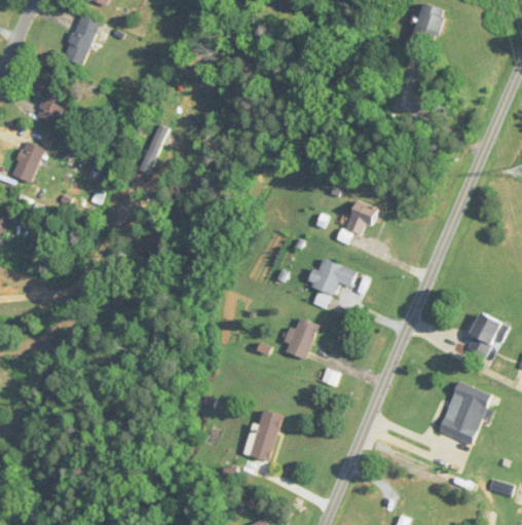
[(429,40),(435,43),(446,9),(423,1),(408,46),(424,51),(429,40)]
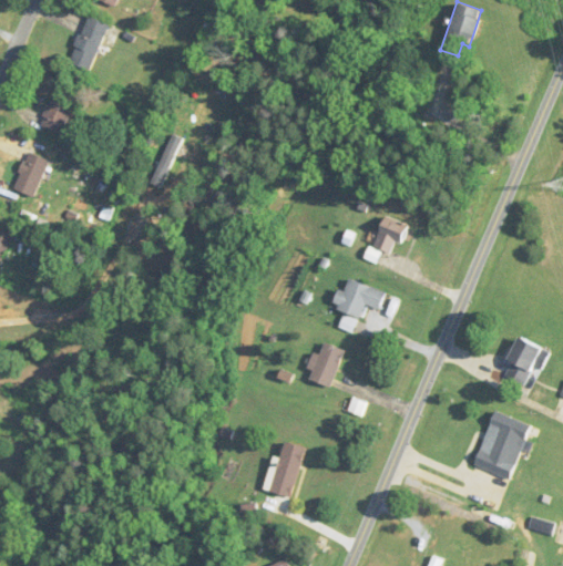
[(106,22),(85,14),(67,62),(89,70),(106,22)]
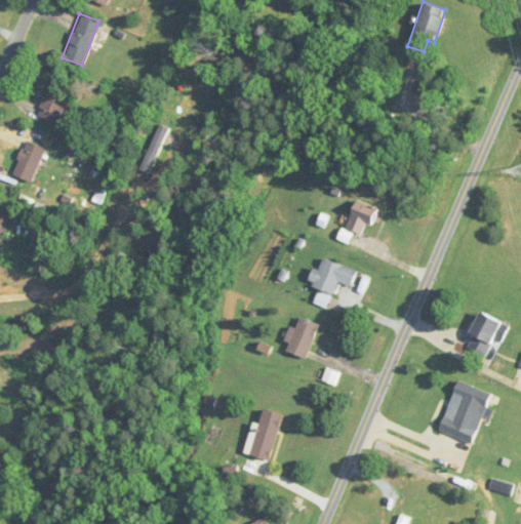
[(53,123),(67,93),(48,85),(35,114),(53,123)]
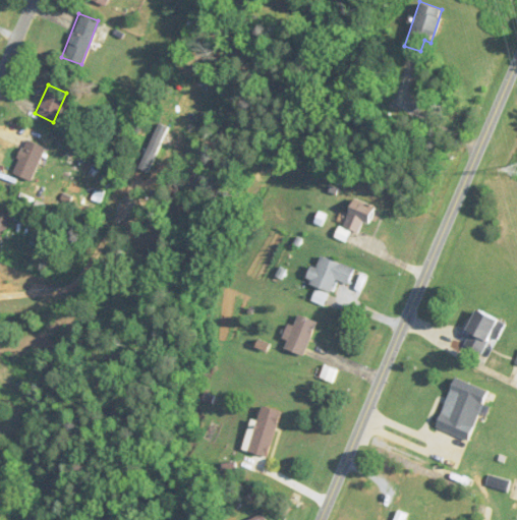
[(29,180),(44,148),(24,139),(10,172),(29,180)]
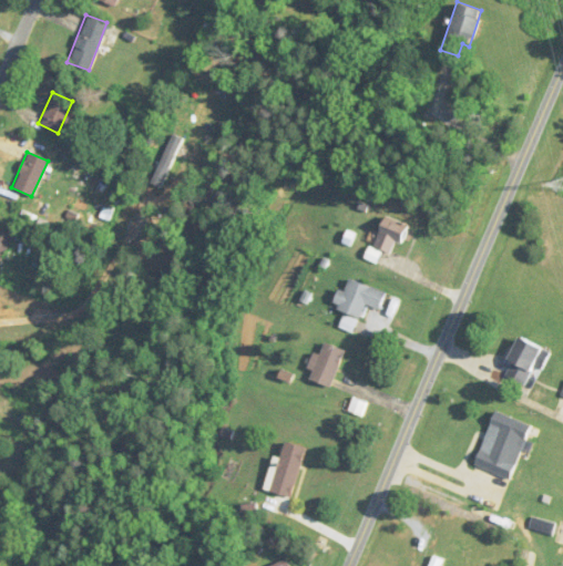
[(69,205),(83,214),(92,199),(77,191),(69,205)]
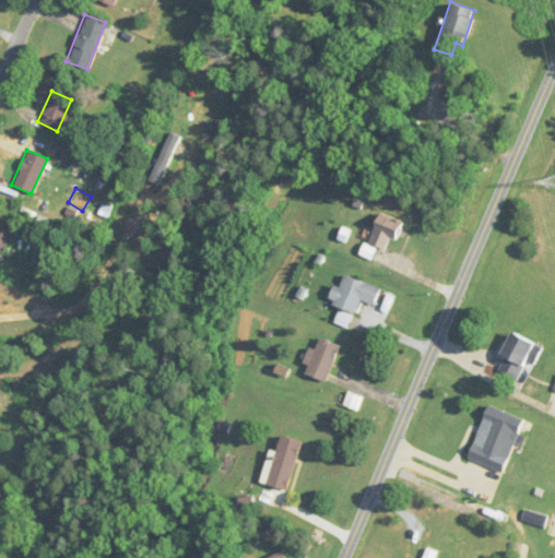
[(401,224),(382,213),(365,240),(385,252),(401,224)]
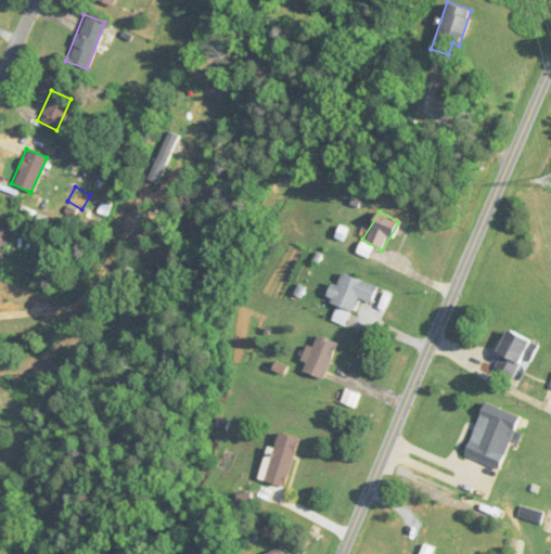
[(0,254),(11,231),(0,226),(0,254)]
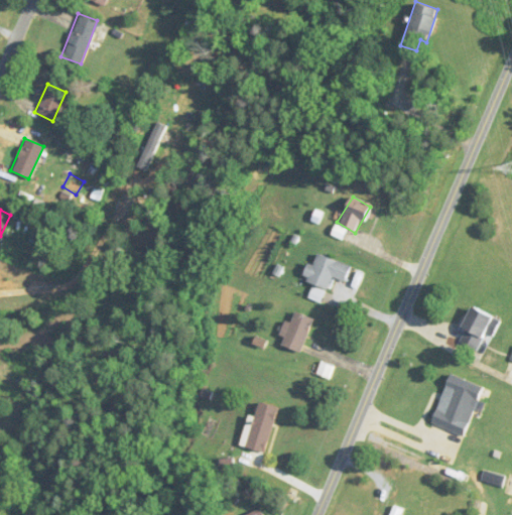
[(331,278),(342,283),(349,267),(316,253),(311,265),(306,264),(300,279),(326,289),(331,278)]
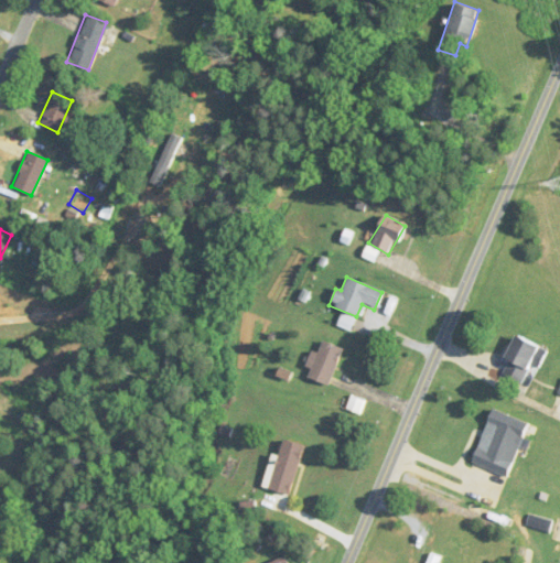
[(545,348),(517,335),(498,372),(523,383),(531,365),(536,367),(545,348)]
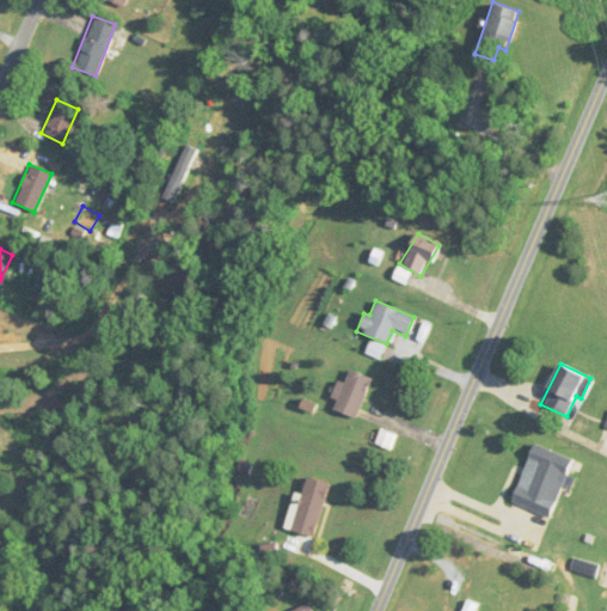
[(329,407),(351,417),(371,378),(349,368),(342,384),(339,383),(329,407)]
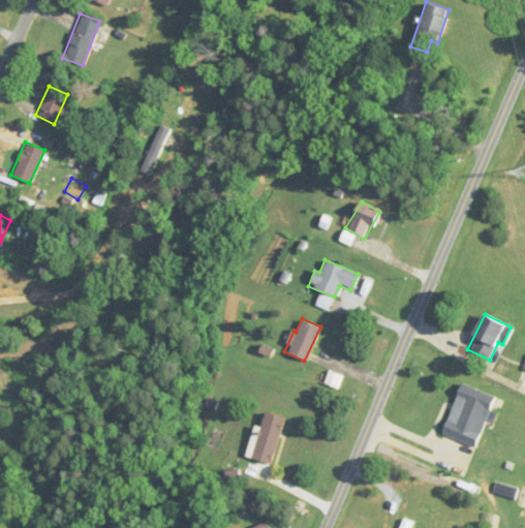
[(440,434),(475,446),(495,396),(460,382),(440,434)]
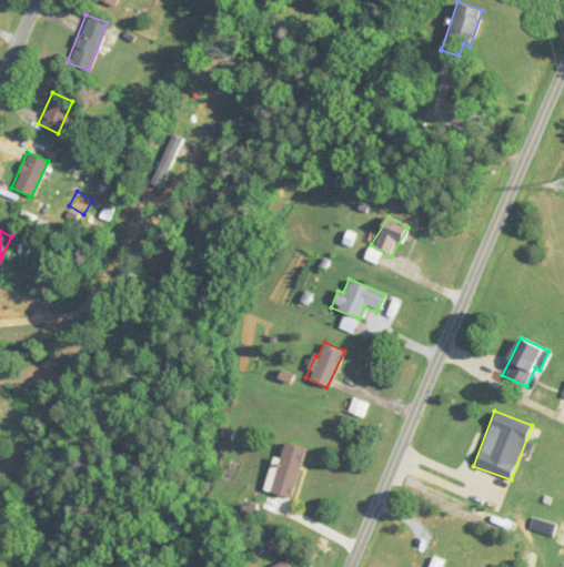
[(289,498),(304,447),(283,442),(279,458),(272,456),(262,490),(289,498)]
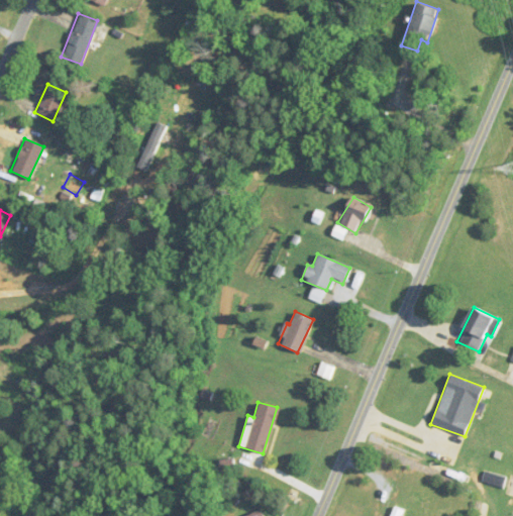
[(36,436),(41,423),(28,418),(23,431),(36,436)]
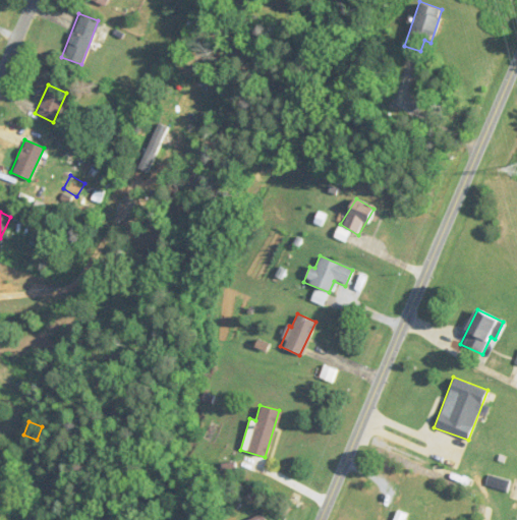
[(251,519),(254,509),(246,507),(242,519),(251,519)]
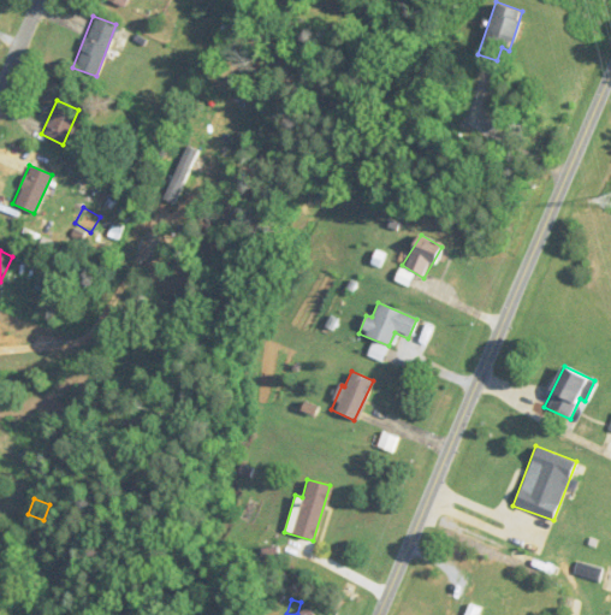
[(463,614),(474,614),(478,608),(468,604),(463,614)]
